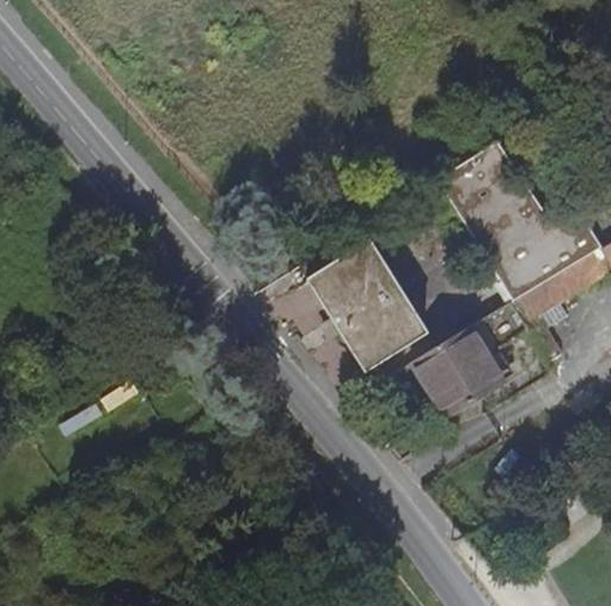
[(602,244),(578,203),(551,219),(499,141),(454,169),(440,178),(513,298),(600,245),(602,244)]
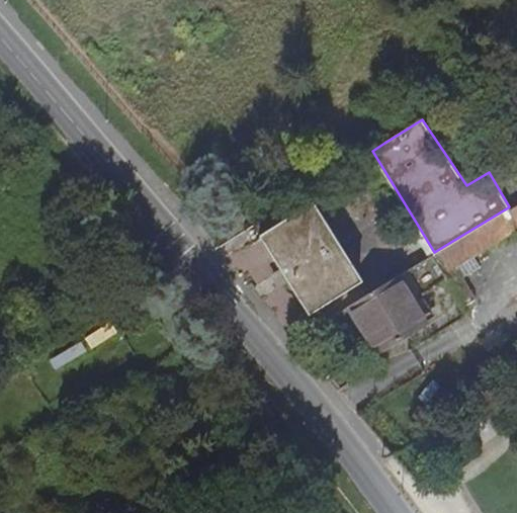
[(516,154),(489,172),(509,206),(516,201),(516,154)]
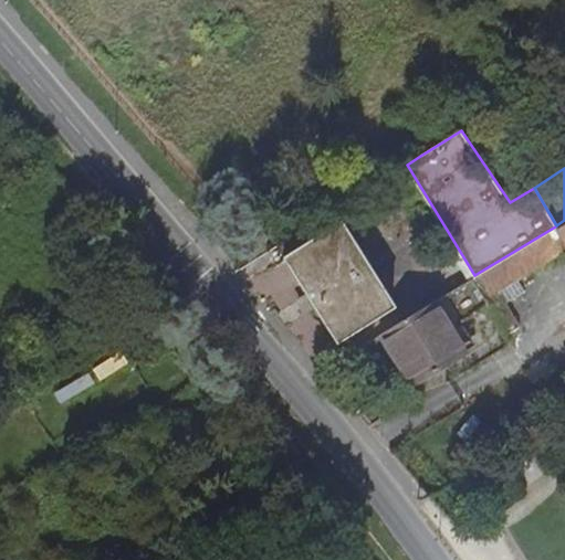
[(394,304),(342,220),(285,254),(309,291),(302,294),(310,306),(316,303),(338,339),(394,304)]
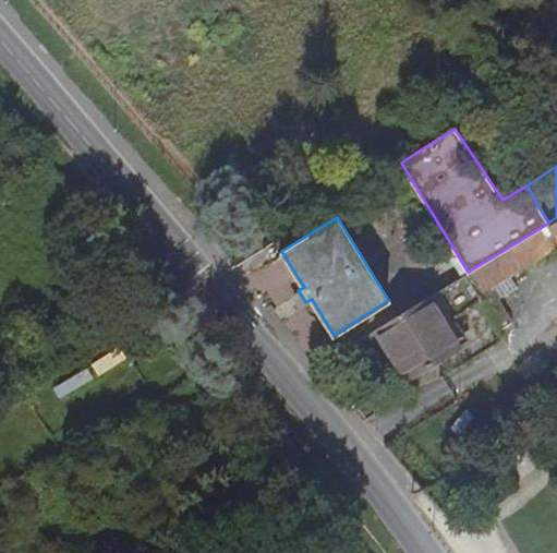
[(556,217),(548,223),(547,224),(556,238),(556,217)]
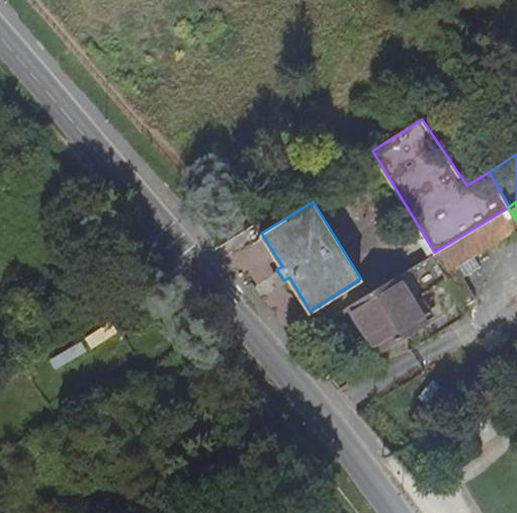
[(516,221),(508,207),(434,252),(433,253),(444,271),(516,227),(516,221)]
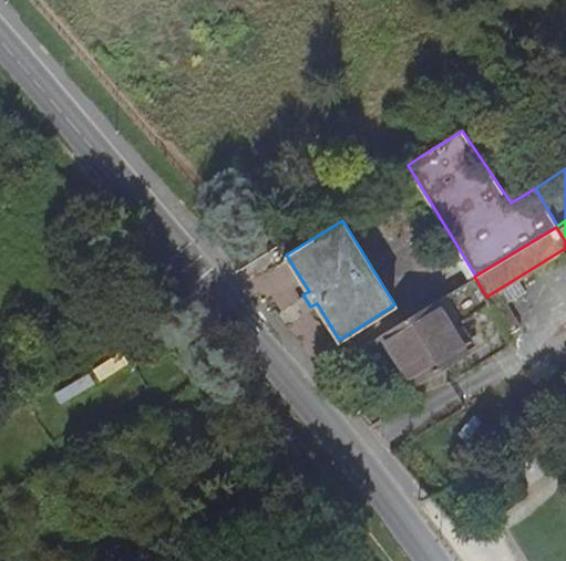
[(436,300),(381,333),(413,384),(467,350),(436,300)]
